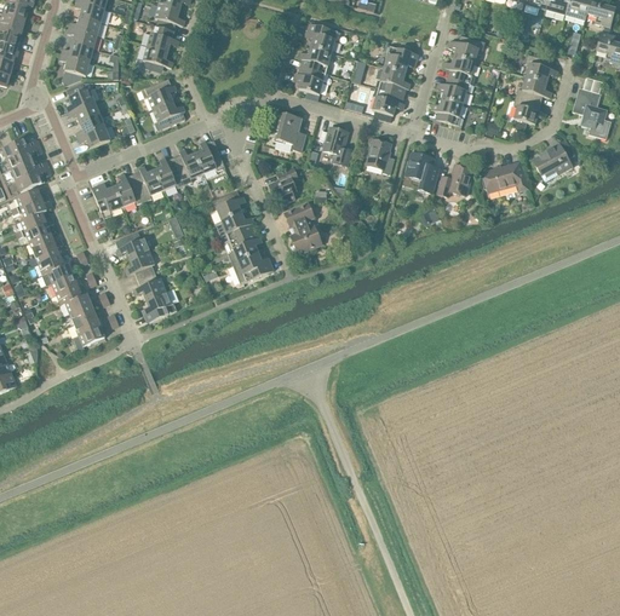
[(26,18),(29,5),(13,0),(6,0),(3,12),(26,18)]
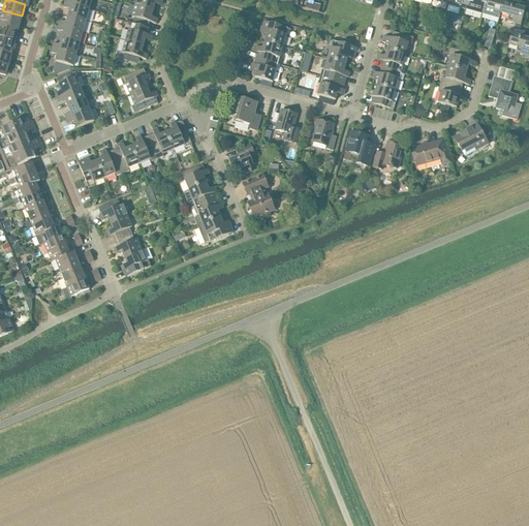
[(86,19),(89,7),(65,0),(64,5),(69,7),(68,13),(86,19)]
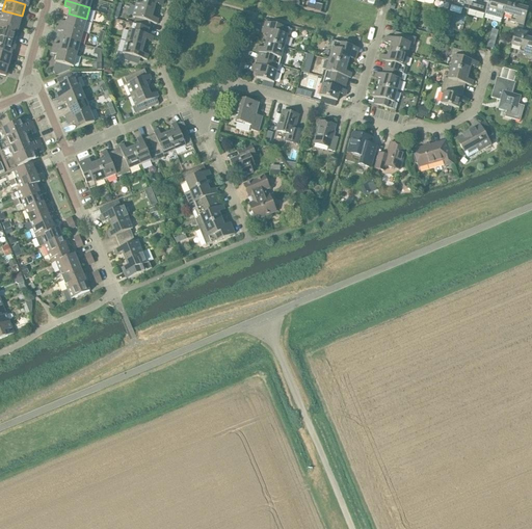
[(315,0),(315,3),(313,7),(320,9),(322,2),(315,0)]
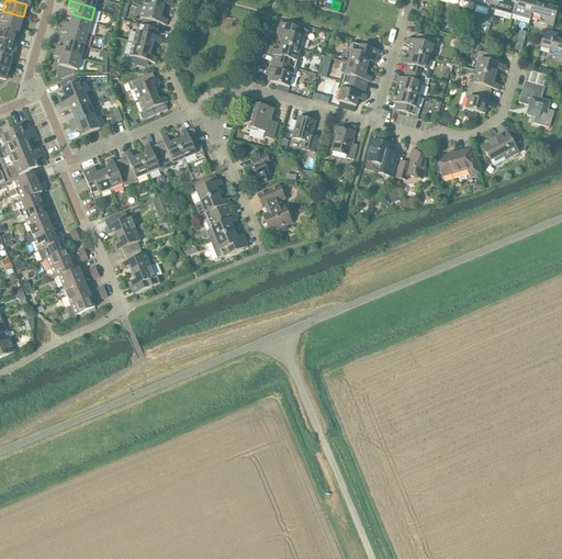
[(476,0),(476,2),(475,9),(486,12),(489,6),(494,8),(496,0),(476,0)]
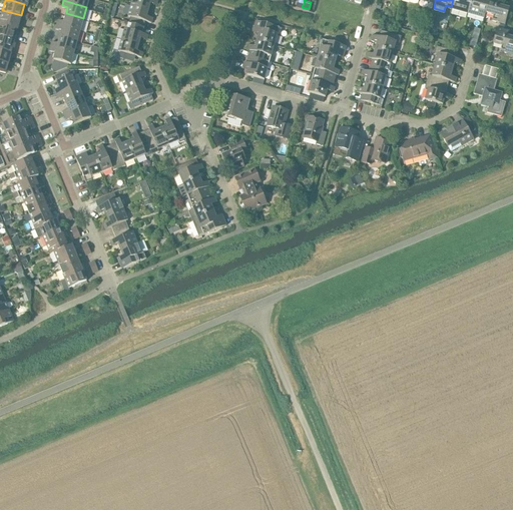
[(453,0),(451,7),(468,11),(470,0),(453,0)]
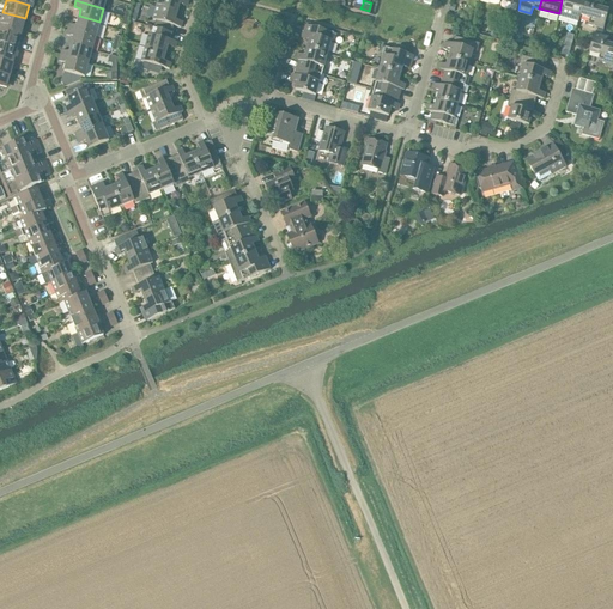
[(562,0),(559,13),(578,19),(580,13),(582,0),(562,0)]
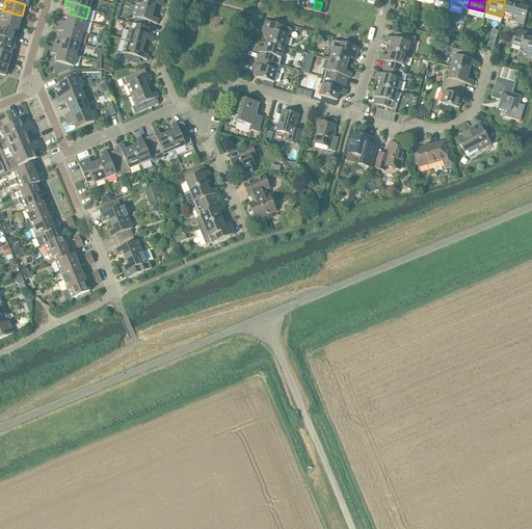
[(528,6),(522,4),(517,3),(519,0),(505,0),(503,11),(511,14),(510,19),(524,23),(528,6)]
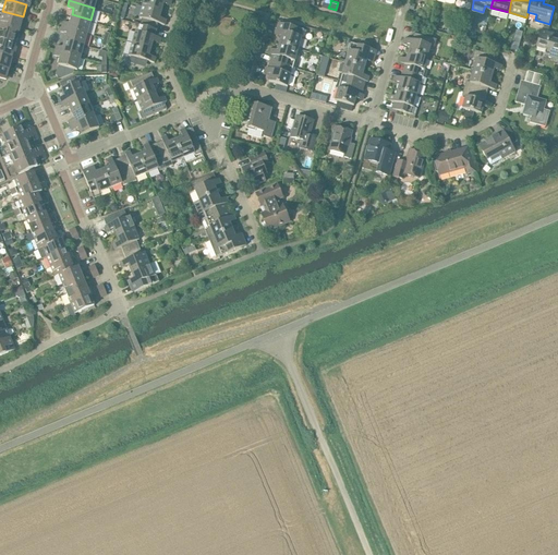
[(166,17),(159,15),(161,8),(143,3),(140,15),(142,16),(140,23),(156,27),(158,21),(165,22),(166,17)]
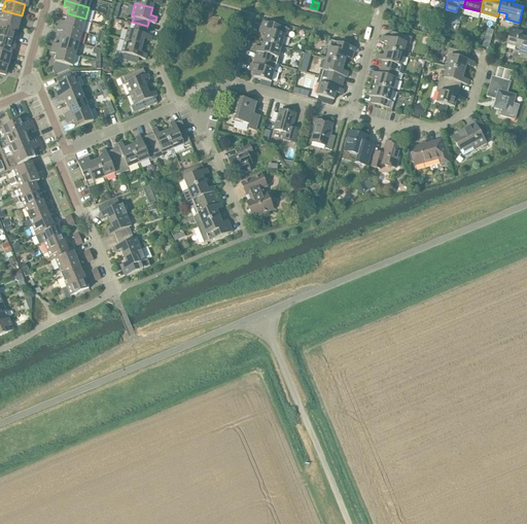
[(2,10),(0,19),(0,22),(19,28),(22,15),(2,10)]
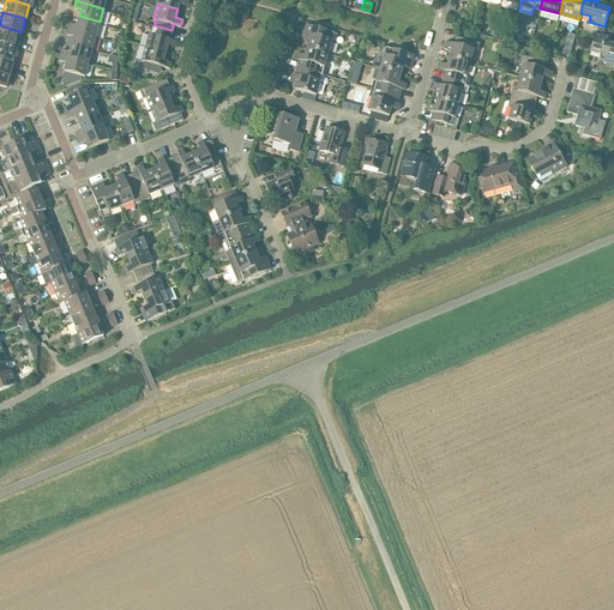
[(96,35),(100,22),(79,16),(77,23),(70,22),(68,26),(96,35)]
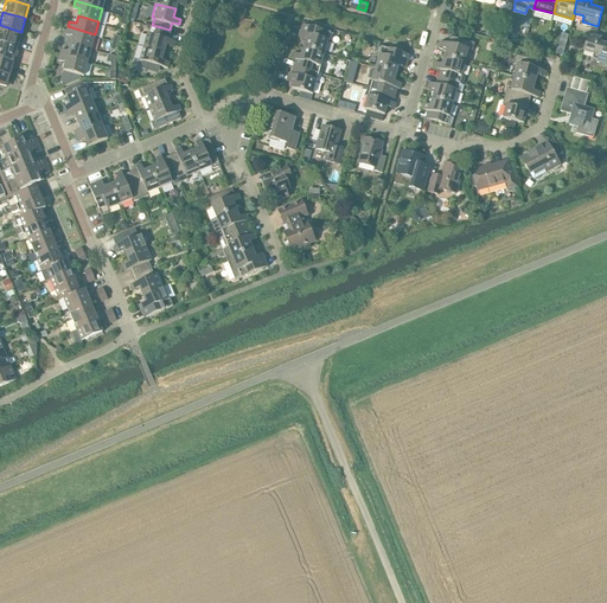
[(304,45),(325,51),(328,38),(331,38),(333,31),(302,21),(299,36),(306,37),(304,45)]
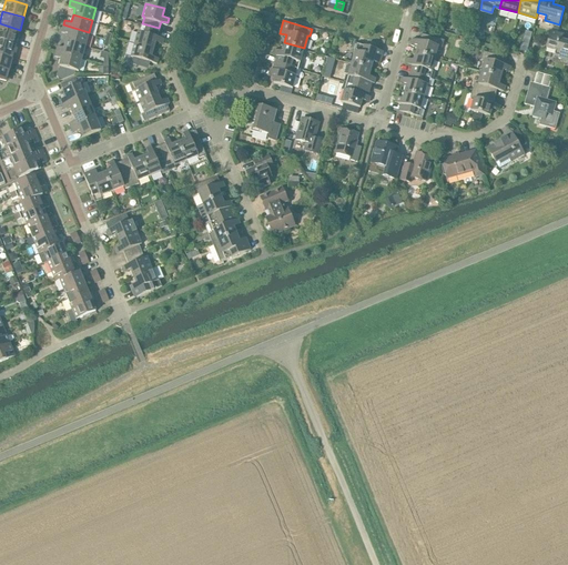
[(0,23),(0,38),(16,43),(20,30),(0,23)]
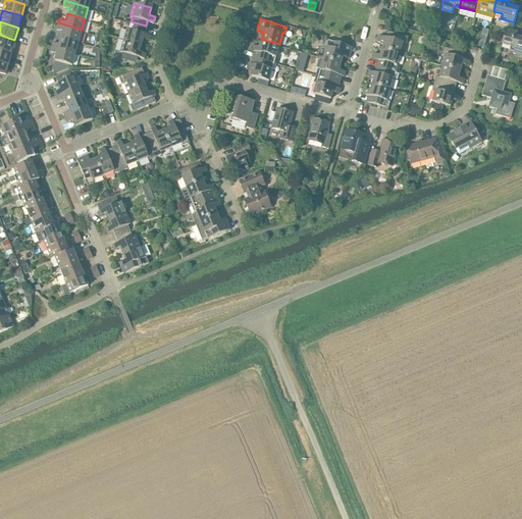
[(129,28),(126,27),(123,38),(141,43),(143,37),(149,38),(151,34),(145,32),(146,26),(131,21),(129,28)]
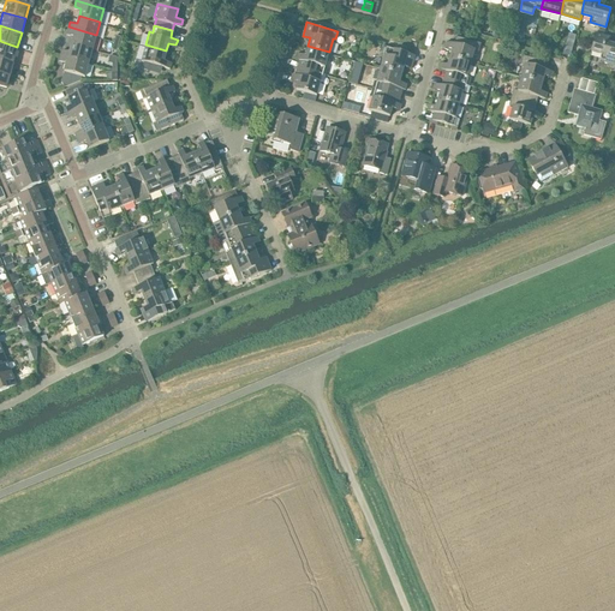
[(93,48),(96,35),(69,27),(66,33),(73,35),(72,42),(93,48)]
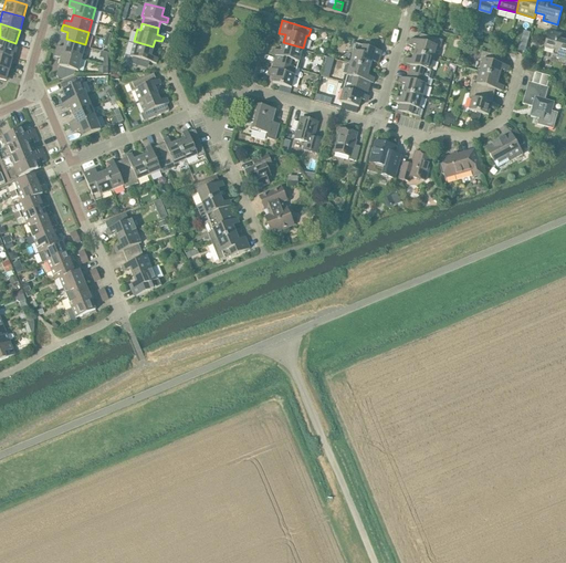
[(565,55),(565,38),(561,37),(562,31),(548,28),(544,45),(553,48),(552,53),(565,58),(565,55)]
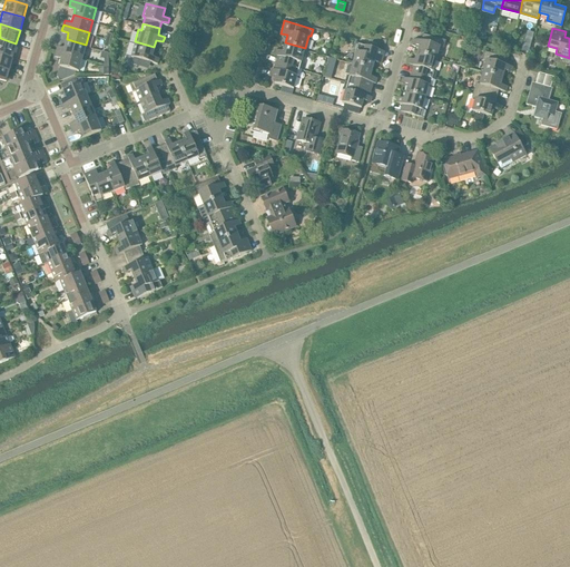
[(482,29),(480,36),(492,40),(494,32),(482,29)]
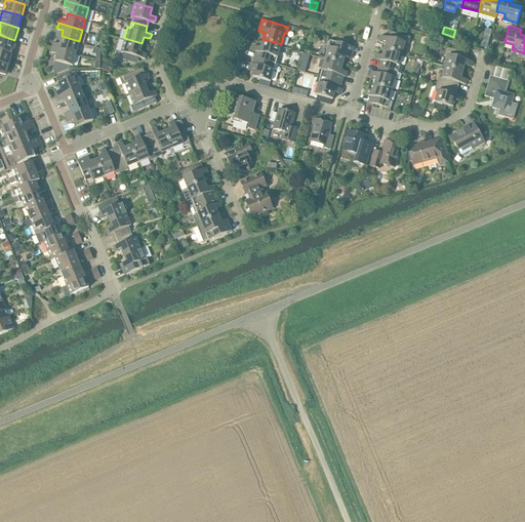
[(385,47),(402,52),(405,41),(409,42),(410,35),(389,29),(388,35),(381,34),(379,38),(386,40),(385,47)]
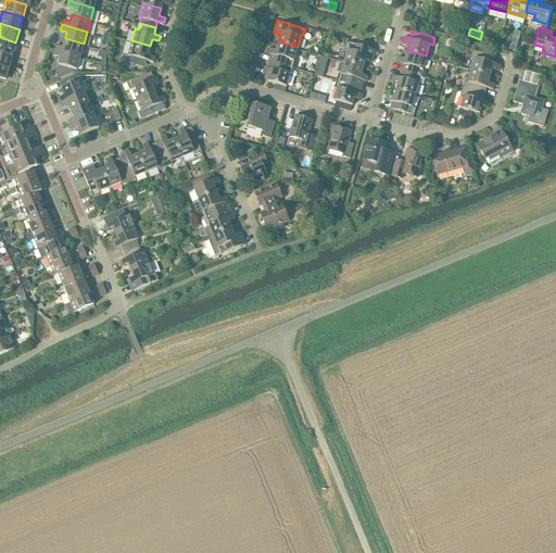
[(0,37),(0,50),(12,54),(15,42),(0,37)]
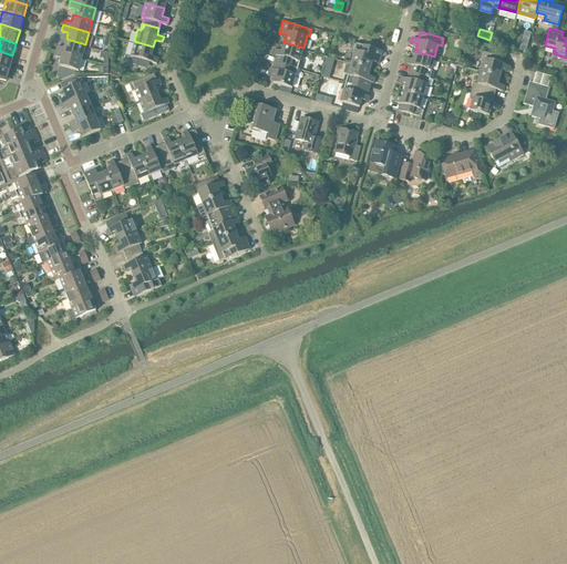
[(82,57),(85,44),(66,39),(64,45),(58,44),(55,49),(82,57)]
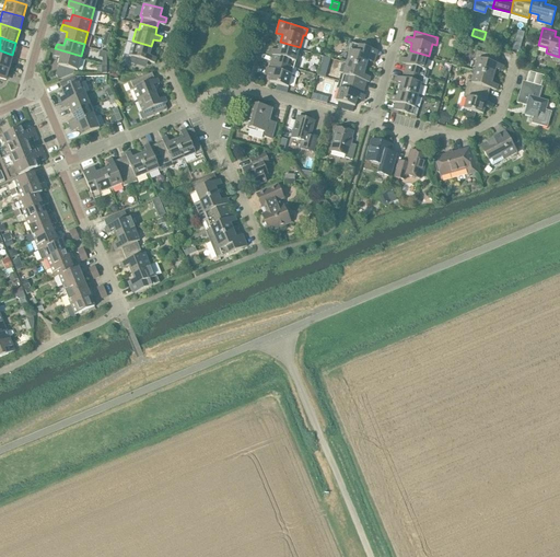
[(151,46),(132,41),(129,54),(131,54),(129,60),(135,61),(136,55),(154,60),(156,55),(150,53),(151,46)]
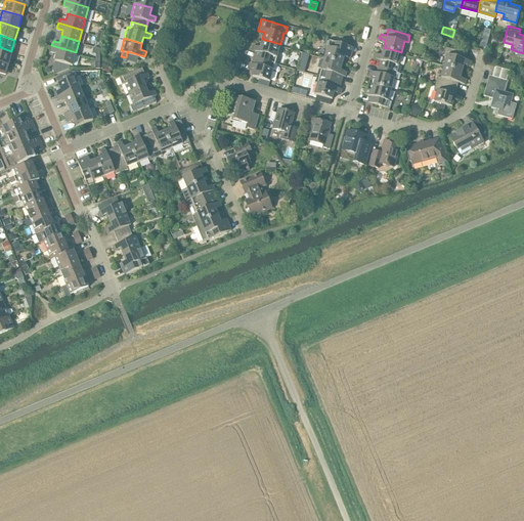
[(324,56),(342,61),(344,54),(350,56),(353,45),(328,38),(325,44),(328,45),(324,56)]
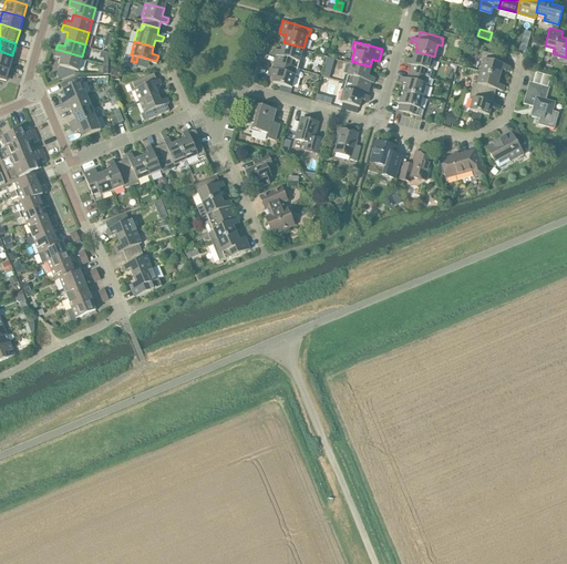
[(303,48),(284,42),(282,49),(275,47),(274,52),(276,53),(275,60),(300,68),(302,60),(299,59),(303,48)]
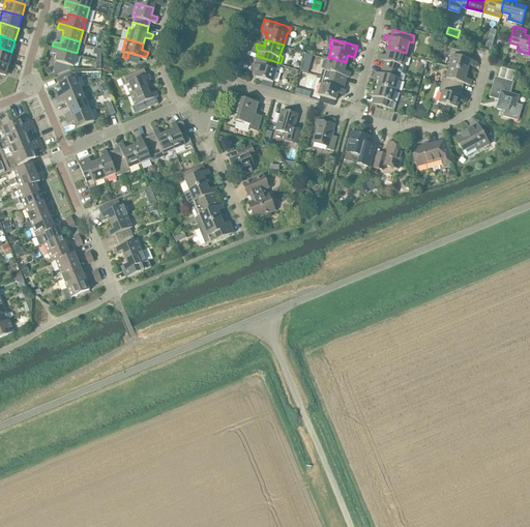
[(77,53),(52,46),(51,51),(57,53),(55,59),(56,59),(53,67),(56,72),(69,67),(70,64),(74,64),(77,53)]
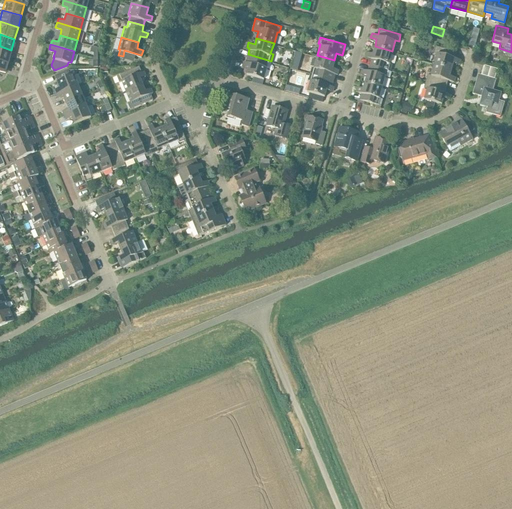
[(434,62),(451,67),(453,61),(459,63),(460,58),(454,56),(456,50),(435,44),(433,51),(437,52),(434,62)]
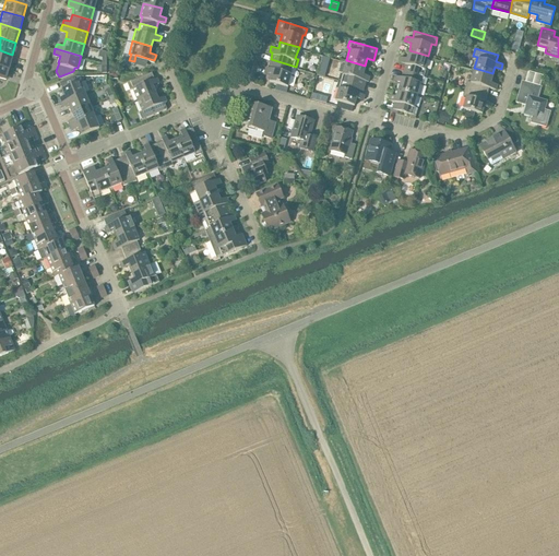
[(0,50),(0,64),(9,68),(12,55),(0,50)]
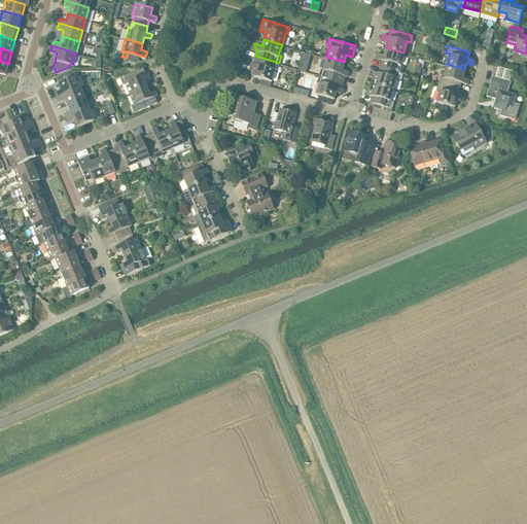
[(381,65),(402,71),(403,64),(400,63),(403,53),(386,47),(384,54),(378,51),(376,57),(382,59),(381,65)]
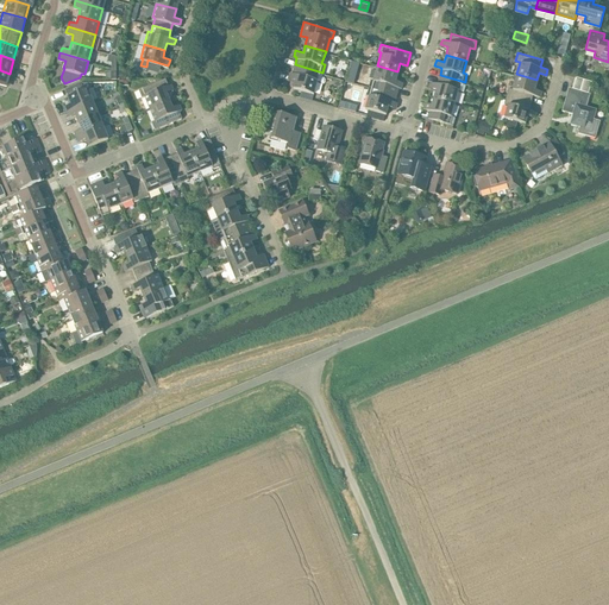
[(322,73),(295,64),(293,71),(290,70),(288,76),(295,79),(293,87),(314,92),(318,79),(320,80),(322,73)]
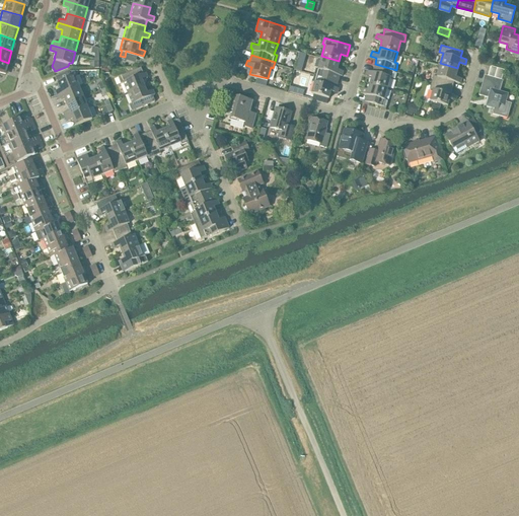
[(314,73),(338,79),(340,73),(342,74),(344,69),(338,67),(339,61),(321,56),(318,67),(316,66),(314,73)]
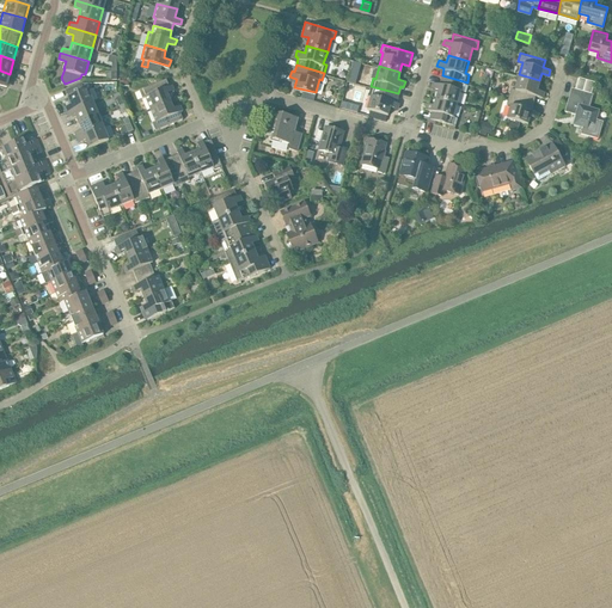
[(357,74),(349,72),(348,79),(356,81),(357,74)]
